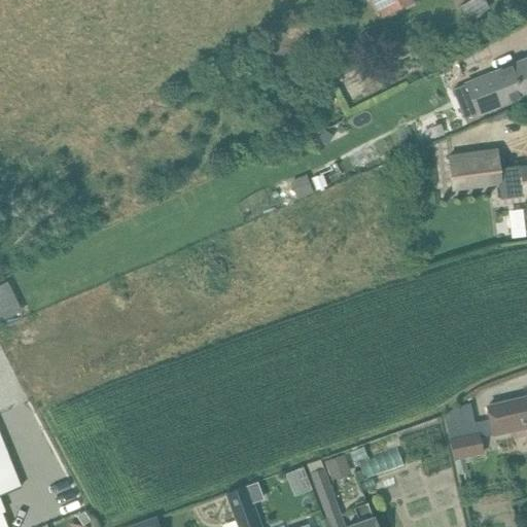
[(400,9),(396,0),(370,0),(379,20),(400,9)]
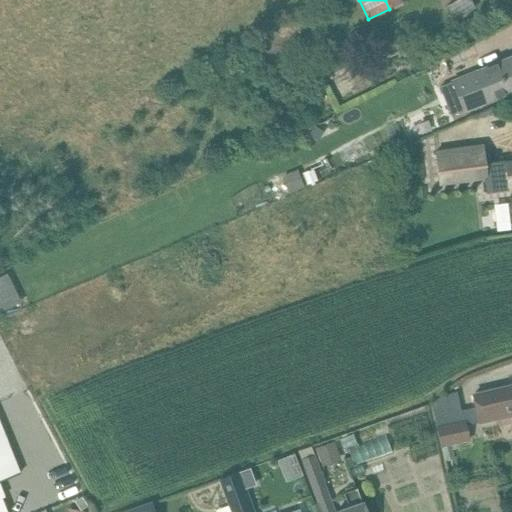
[(511,57),(452,82),(452,81),(439,87),(451,116),(511,91),(511,57)]
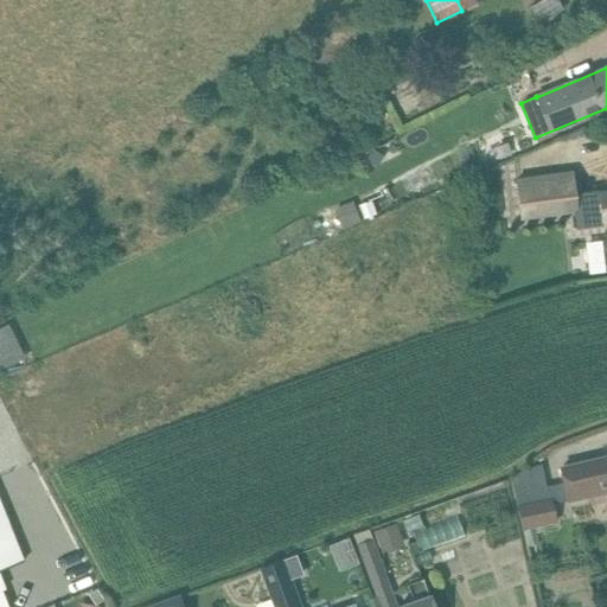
[(374,148),(366,159),(376,165),(383,155),(374,148)]
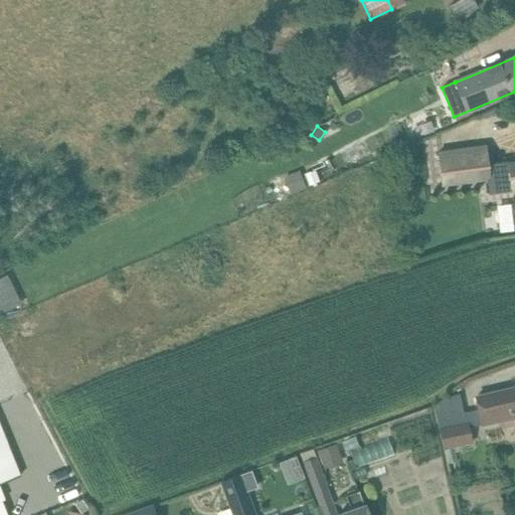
[(487,146),(437,151),(442,188),(489,183),(491,182),(489,167),(487,146)]
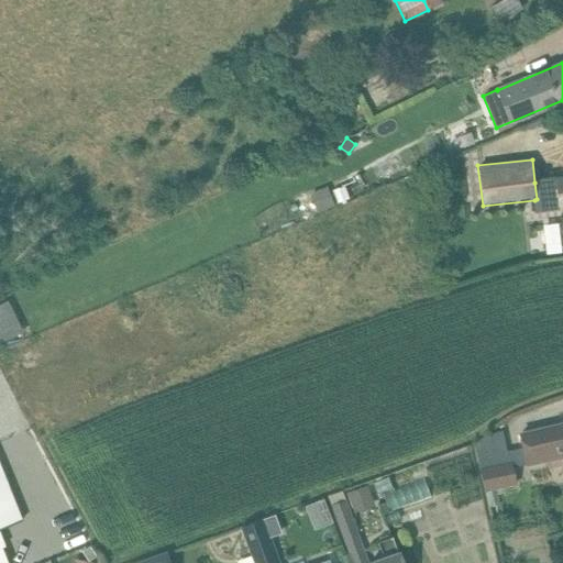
[(537,199),(534,200),(536,210),(559,207),(562,206),(562,178),(555,179),(555,180),(534,183),(537,199)]
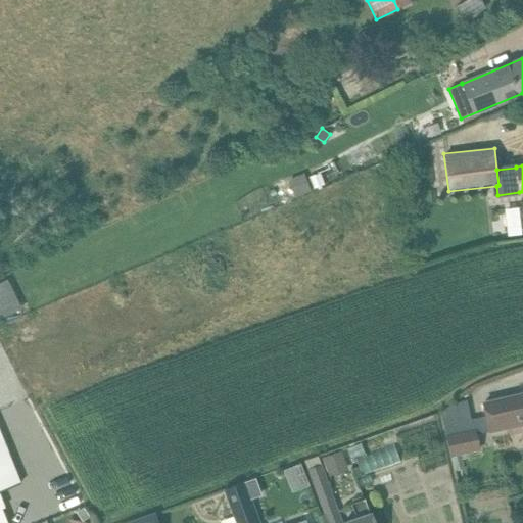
[(322,171),(310,176),(314,187),(326,183),(322,171)]
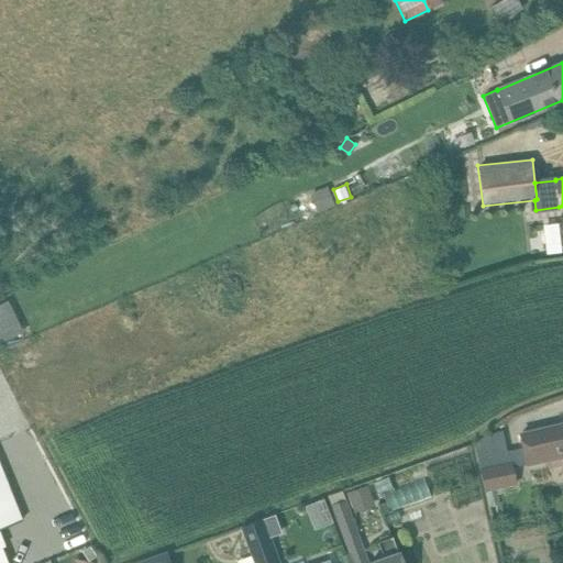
[(333,206),(327,187),(310,194),(318,211),(333,206)]
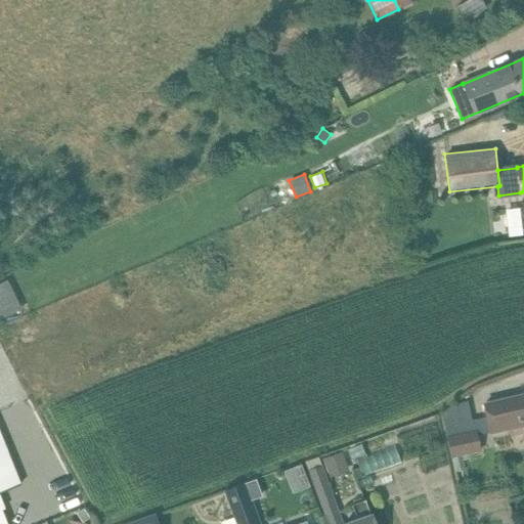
[(447,437),(451,457),(480,450),(476,436),(507,429),(506,424),(523,420),(523,386),(522,387),(523,393),(523,395),(484,405),(487,419),(472,422),(474,431),(447,437)]
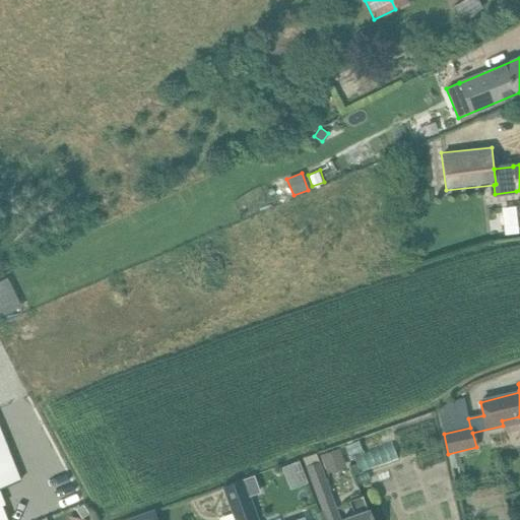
[(5,504),(0,490),(0,489),(20,481),(0,430),(0,519),(6,519),(1,506),(5,504)]
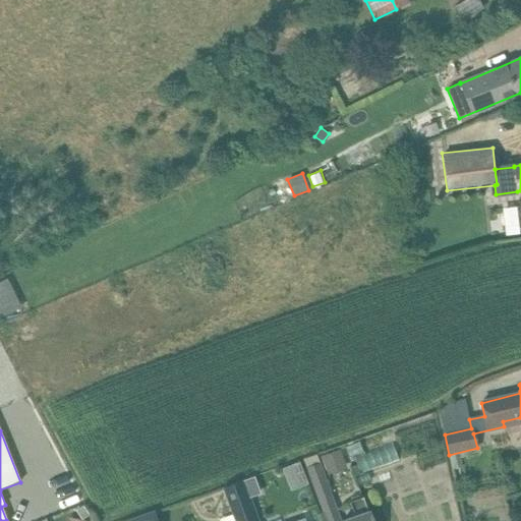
[(346,467),(339,450),(320,457),(326,475),(346,467)]
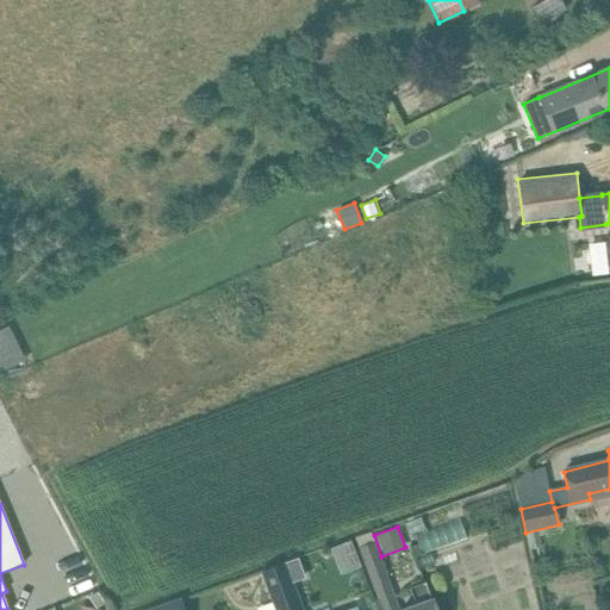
[(392,595),(369,534),(356,539),(379,599),(392,595)]
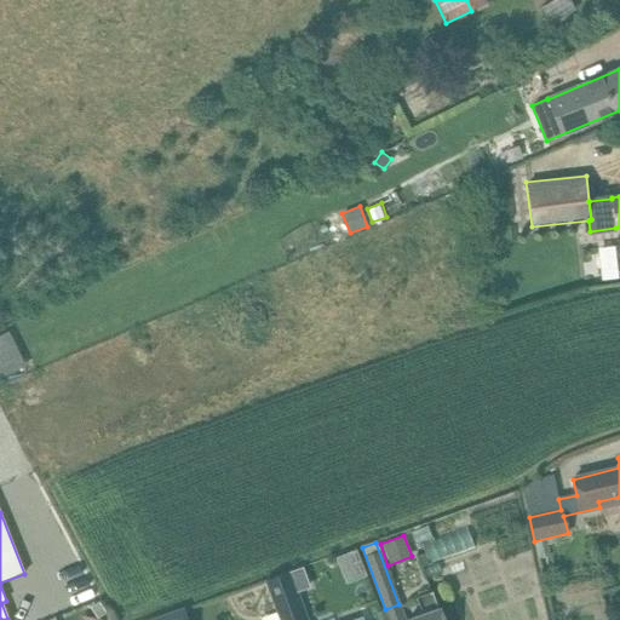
[(360,549),(339,557),(350,583),(371,574),(360,549)]
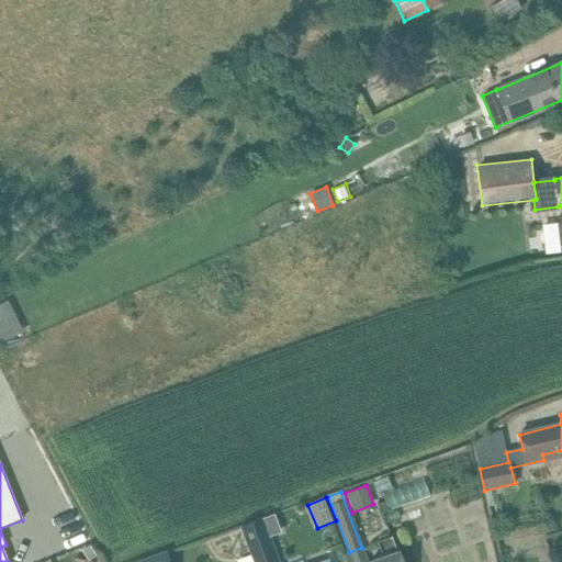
[(272,514),(240,526),(253,561),(277,561),(268,536),(279,531),(272,514)]
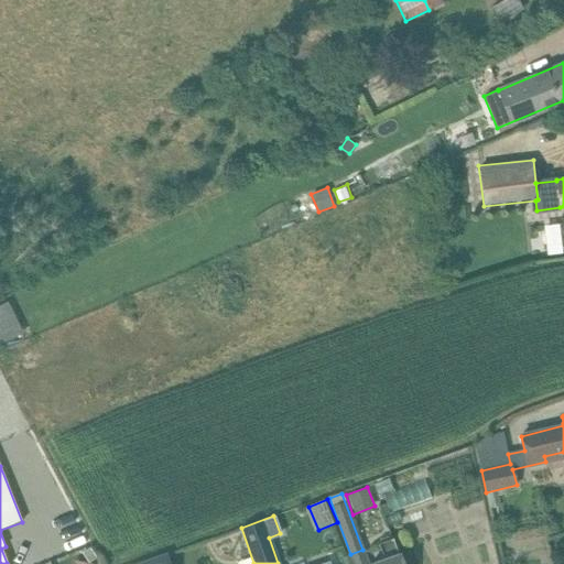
[(384,561),(373,563),(403,563),(400,554),(399,555),(393,539),(387,541),(378,543),(384,561)]
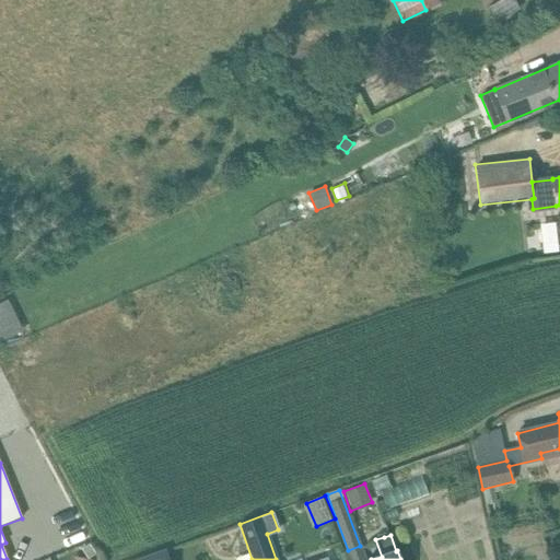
[(90,544),(82,549),(89,559),(96,553),(90,544)]
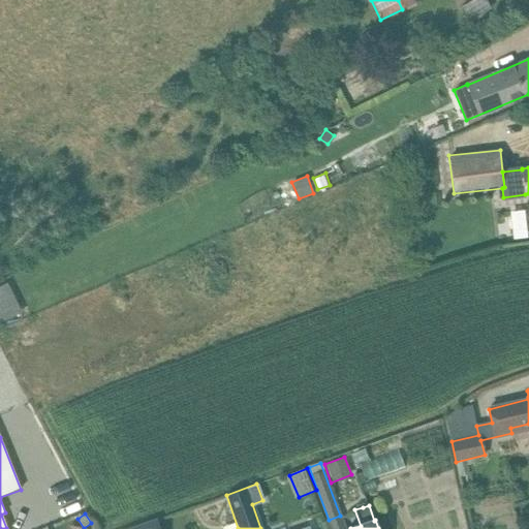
[(157,528),(155,520),(128,528),(157,528)]
